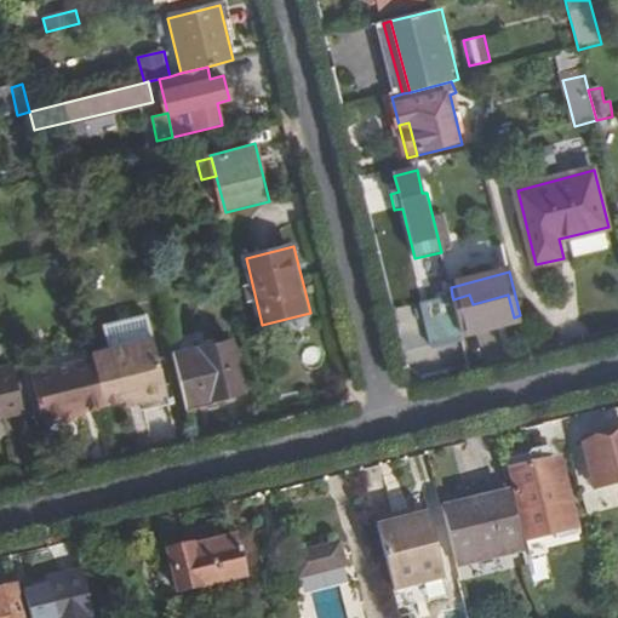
[(453,299),(463,336),(498,327),(497,321),(514,318),(508,295),(473,304),(469,295),(453,299)]
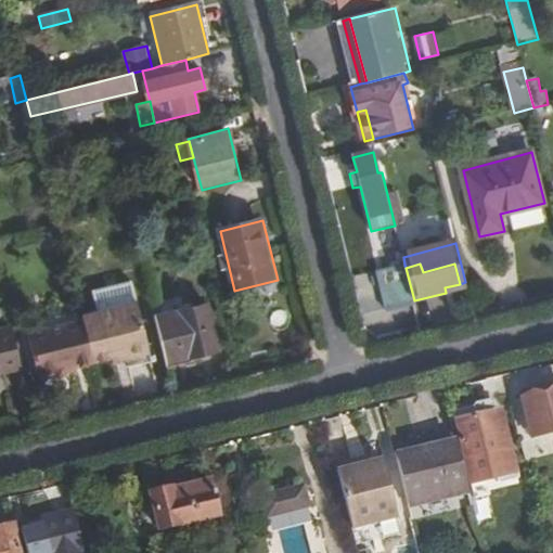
[(382,312),(415,305),(414,300),(406,268),(404,265),(371,273),(382,312)]
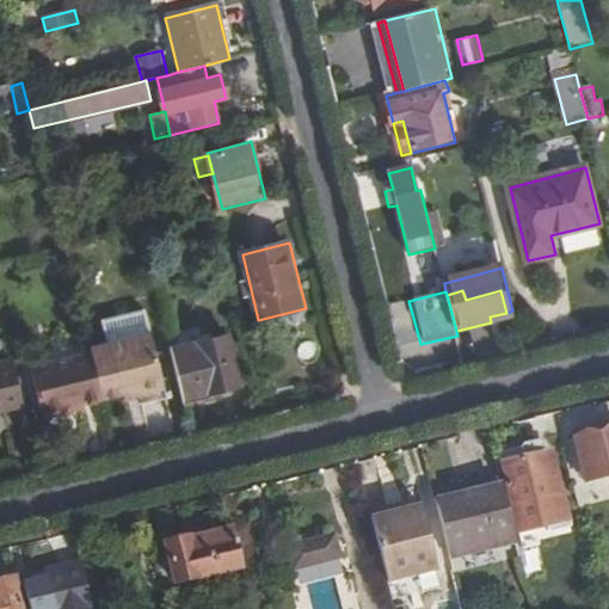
[(491,323),(514,318),(512,311),(506,313),(490,317),(491,323)]
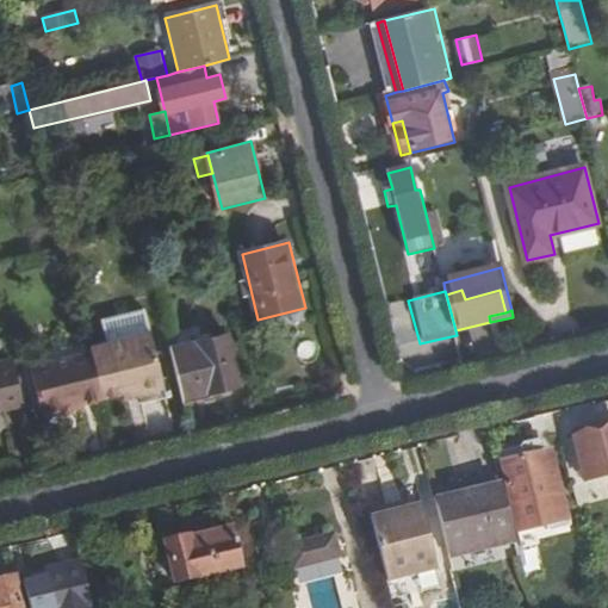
[(90,353),(100,398),(122,394),(137,389),(146,396),(157,391),(162,384),(149,332),(88,346),(90,353)]
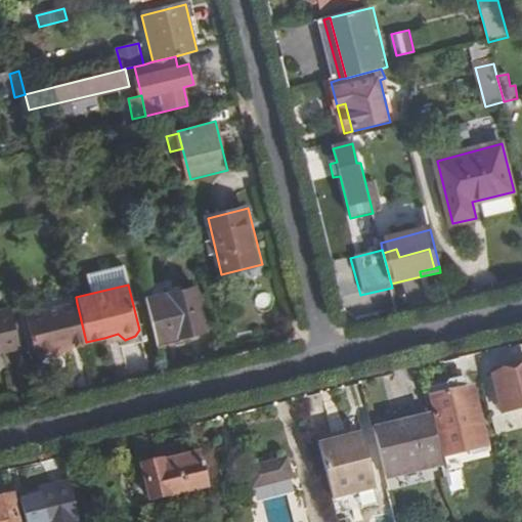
[(197,290),(145,301),(155,335),(177,330),(179,339),(207,332),(197,290)]
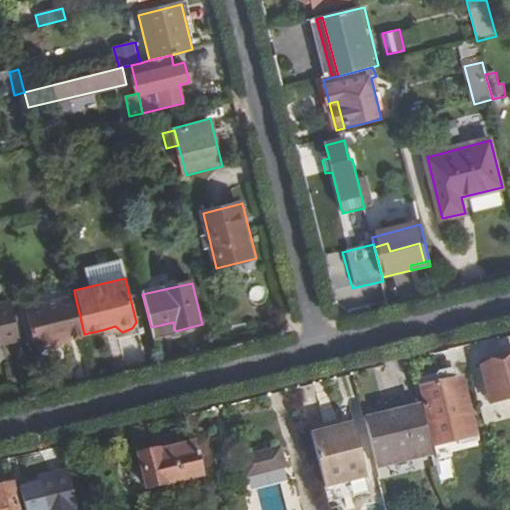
[(55,341),(84,334),(75,296),(23,309),(33,351),(56,346),(55,341)]
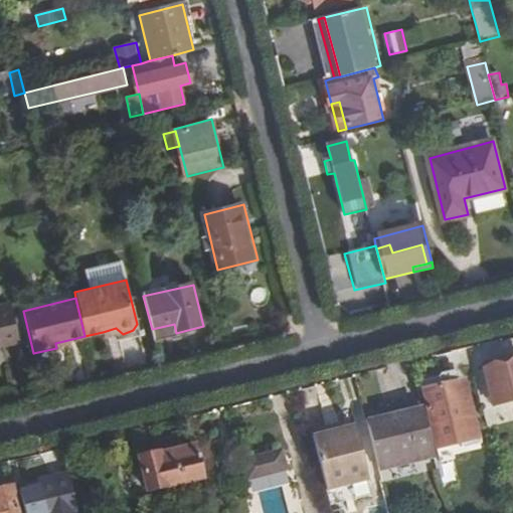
[(0,346),(18,343),(9,308),(0,310),(0,346)]
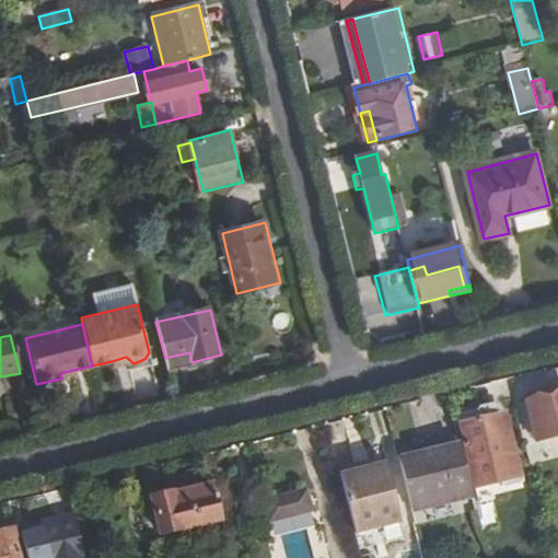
[(165,358),(167,372),(193,367),(192,362),(189,352),(165,358)]
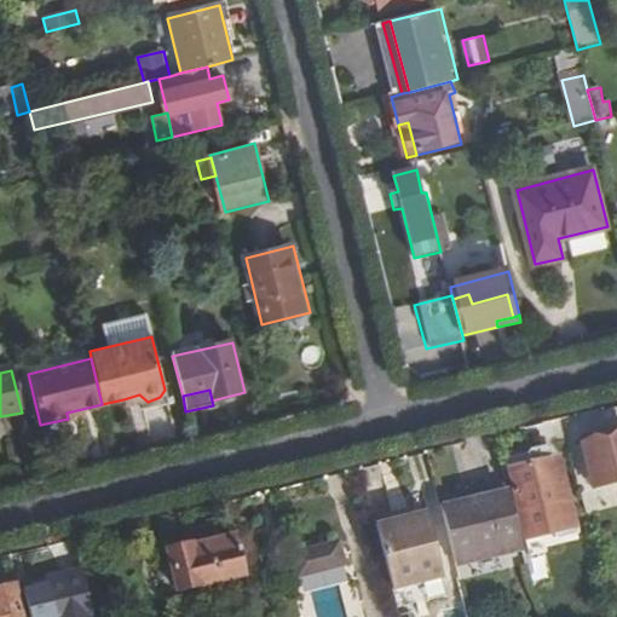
[(126,407),(148,402),(139,395),(124,399),(126,407)]
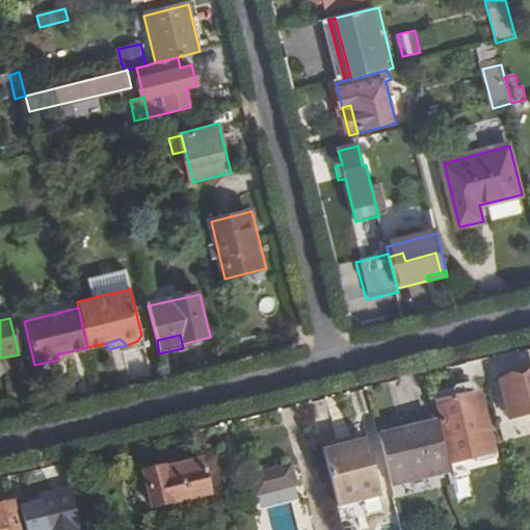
[(529,373),(502,380),(510,419),(529,413),(529,373)]
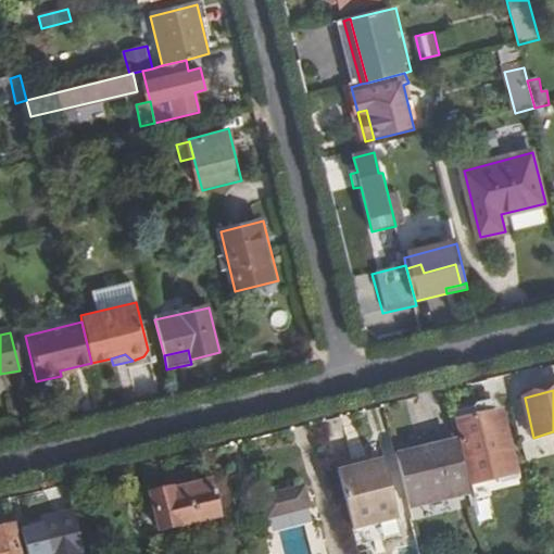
[(478,418),(457,424),(473,488),(519,476),(510,433),(503,436),(496,406),(493,404),(477,407),(477,411),(476,411),(478,418)]
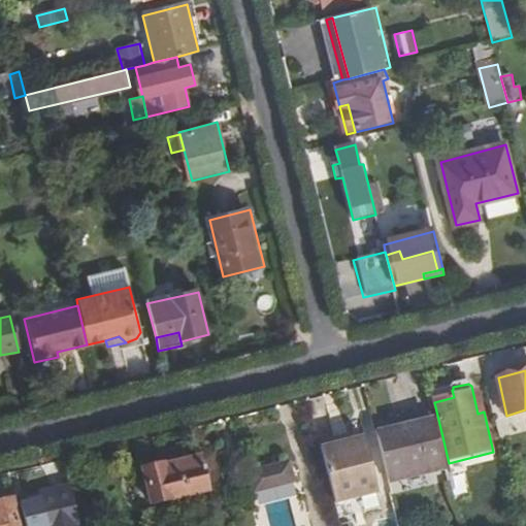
[(432,395),(434,402),(454,397),(452,390),(432,395)]
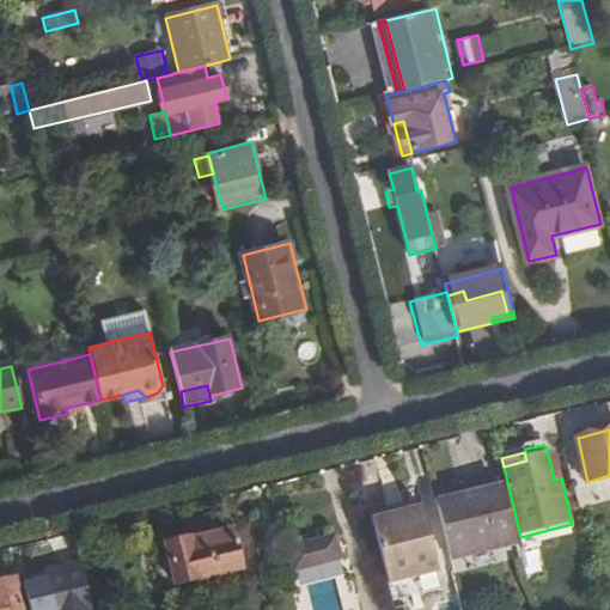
[(439,499),(504,482),(504,479),(474,486),(473,481),(453,486),(453,489),(438,494),(439,499)]
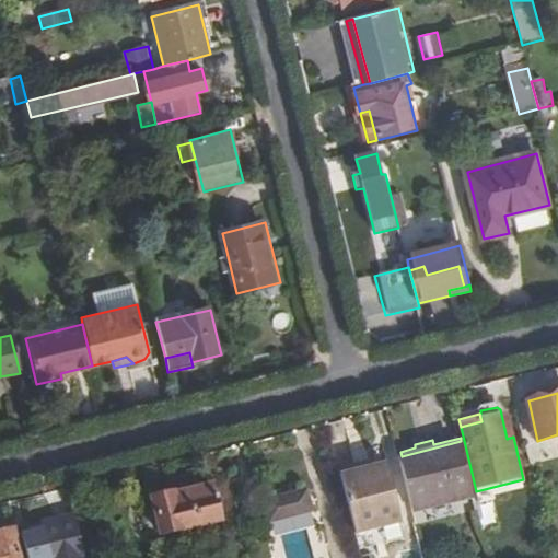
[(475,497),(461,441),(402,456),(415,510),(475,497)]
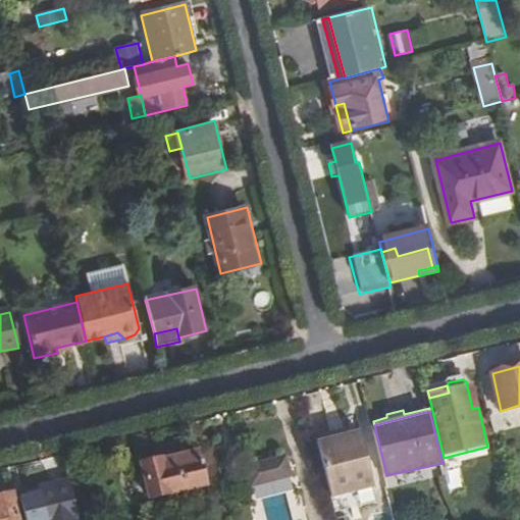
[(346,431),(316,438),(334,514),(377,504),(360,433),(347,436),(346,431)]
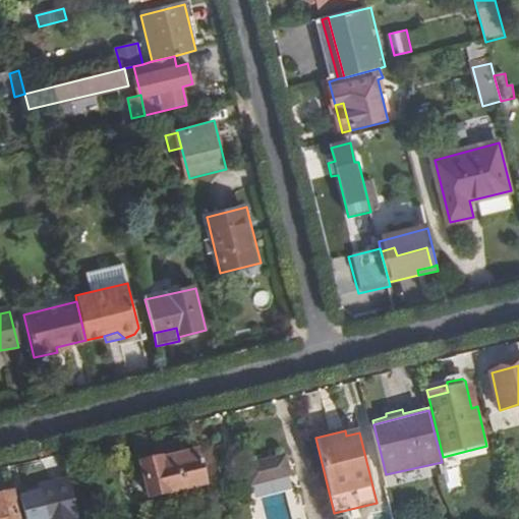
[(208,485),(198,449),(142,462),(151,499),(208,485)]
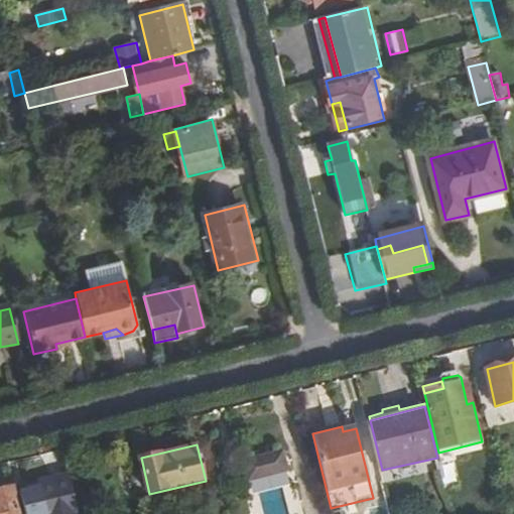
[(286,469),(282,450),(244,459),(248,478),(286,469)]
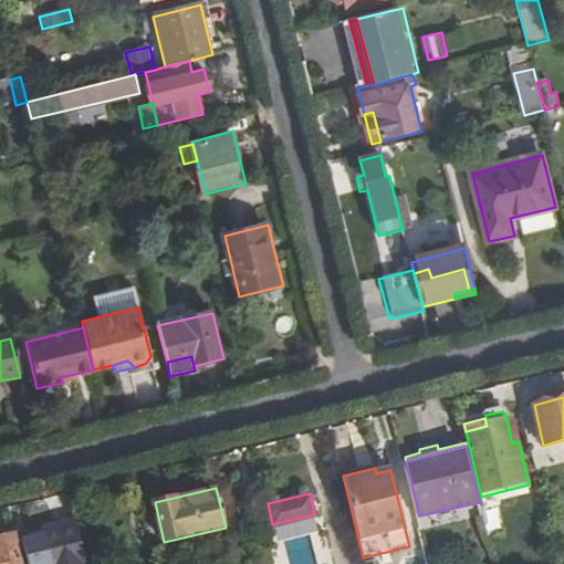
[(86,563),(76,520),(43,529),(45,535),(23,540),(29,563),(86,563)]
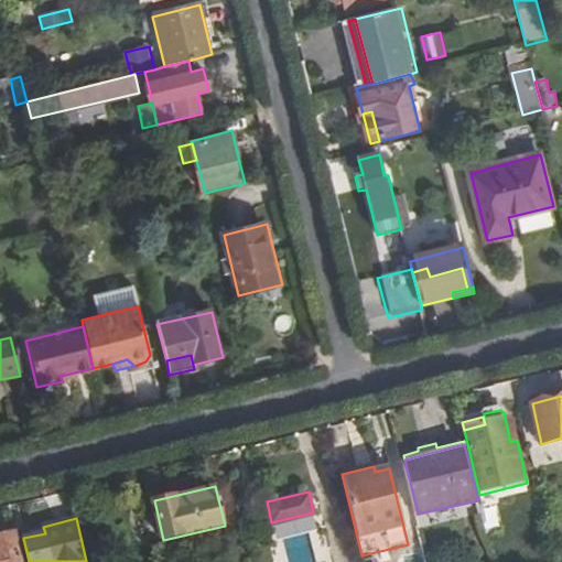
[(312,518),(270,529),(273,540),(315,529),(312,518)]
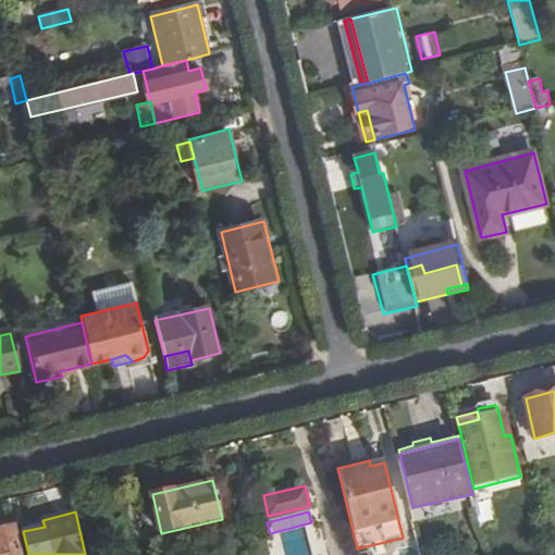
[(20,554),(13,527),(0,530),(0,554),(20,554)]
